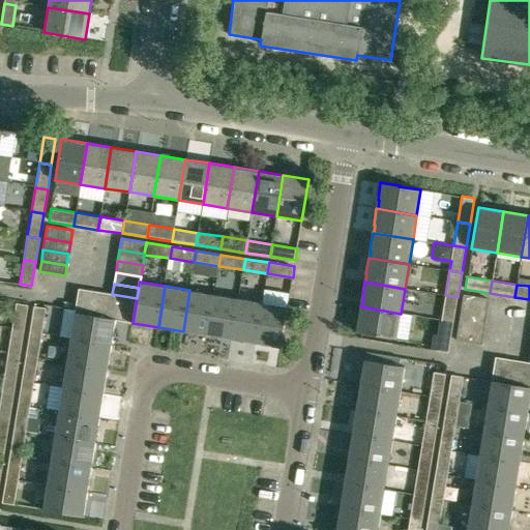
[(79,289),(75,312),(70,339),(112,345),(115,320),(133,323),(137,298),(112,294),(79,289)]
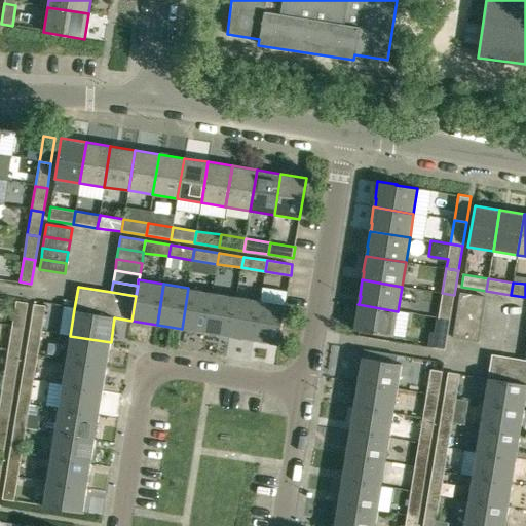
[(205,333),(213,292),(188,288),(182,329),(205,333)]
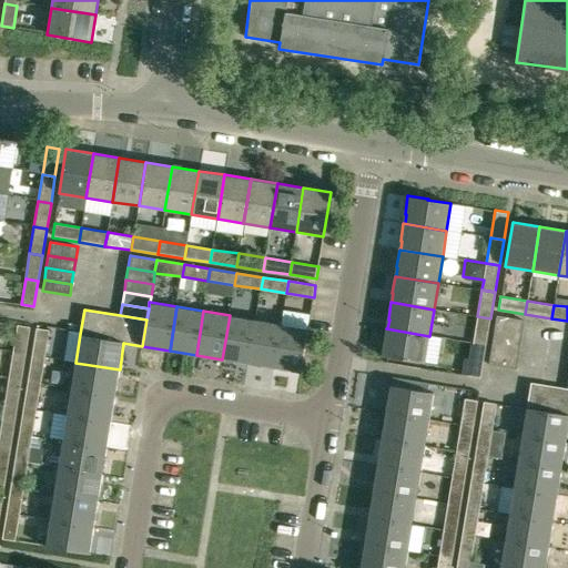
[(222,359),(249,364),(256,320),(230,315),(222,359)]
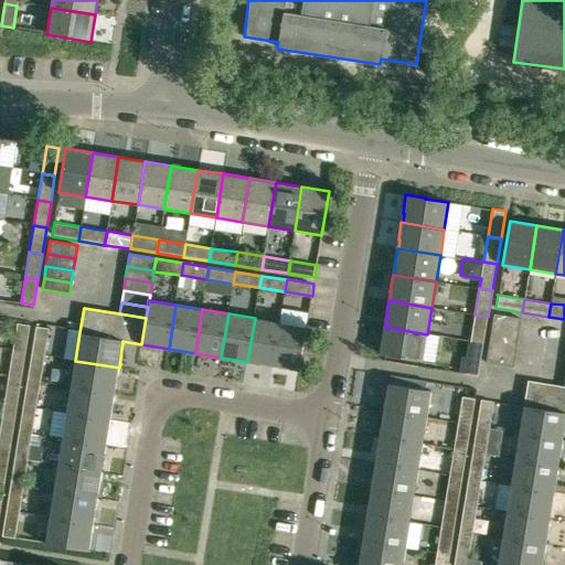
[(470,341),(483,343),(488,317),(475,315),(470,341)]
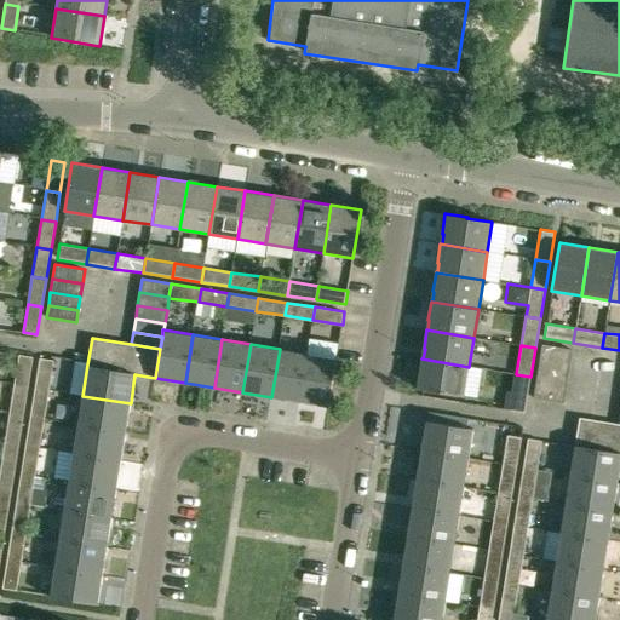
[(543,345),(540,357),(569,362),(572,349),(543,345)]
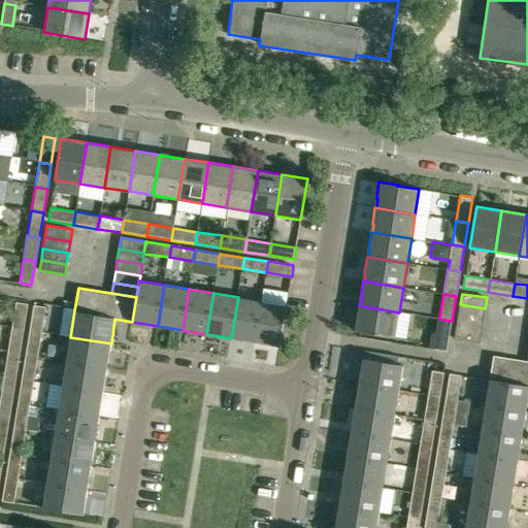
[(231,338),(256,341),(262,301),(238,297),(231,338)]
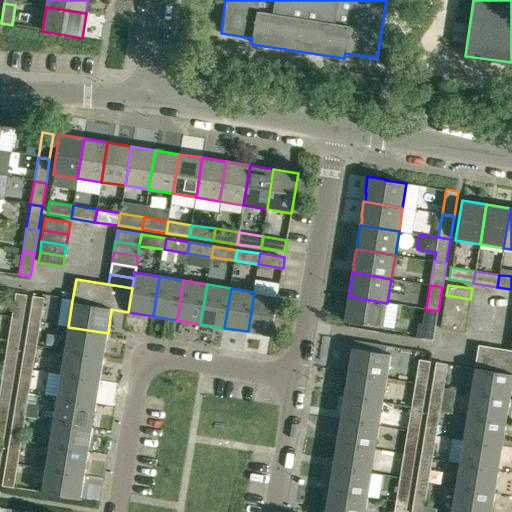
[(272,335),(278,296),(254,292),(248,331),(272,335)]
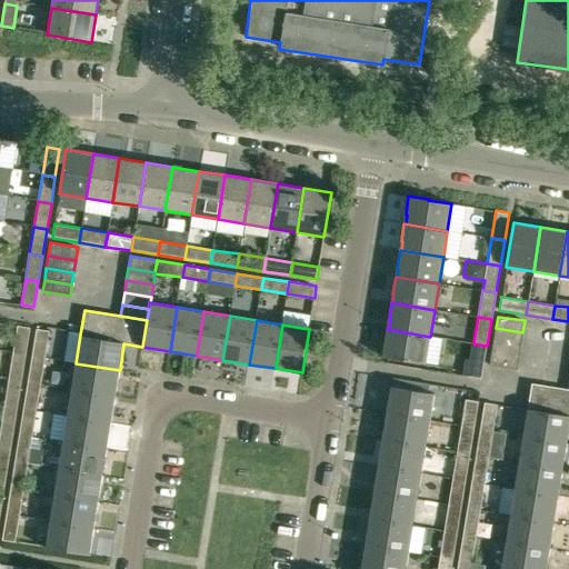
[(27,352),(31,328),(18,326),(13,351),(27,352)]
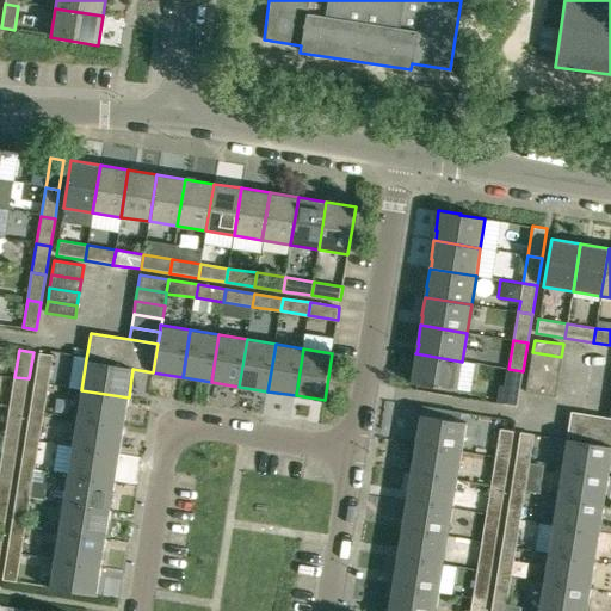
[(54,355),(38,352),(34,382),(49,384),(54,355)]
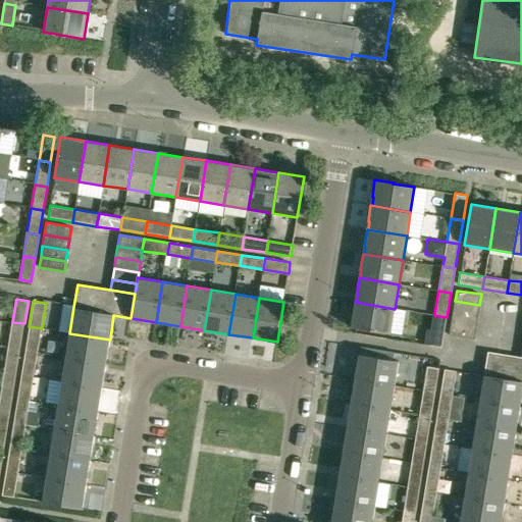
[(477,315),(479,305),(455,301),(454,312),(477,315)]
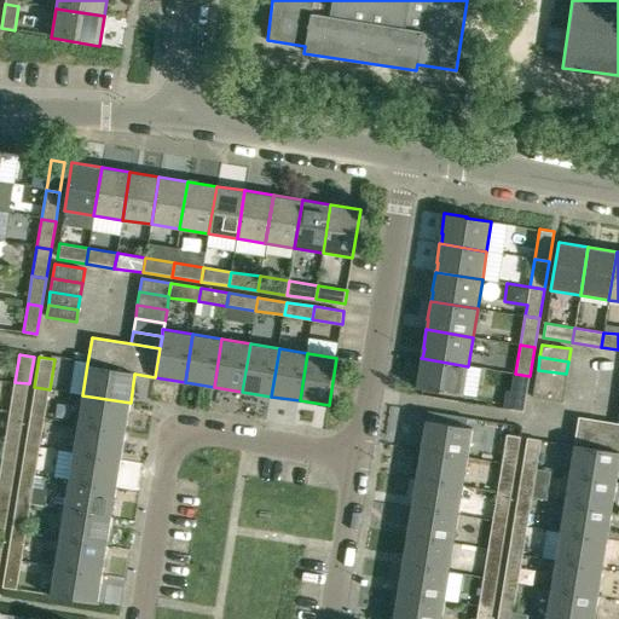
[(468,366),(421,358),(418,377),(420,377),(418,386),(417,386),(416,388),(440,392),(440,391),(463,395),(468,366)]
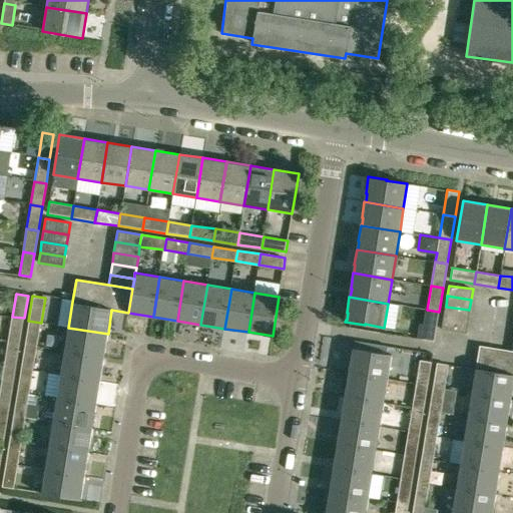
[(446,307),(444,317),(468,321),(469,310),(446,307)]
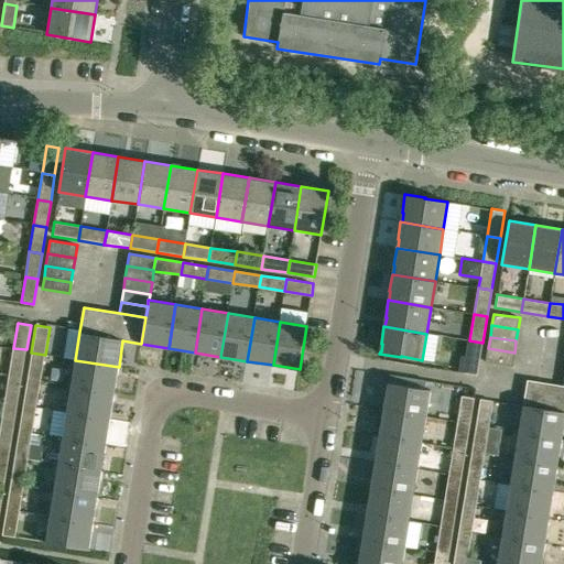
[(483,343),(469,340),(466,366),(478,368),(483,343)]
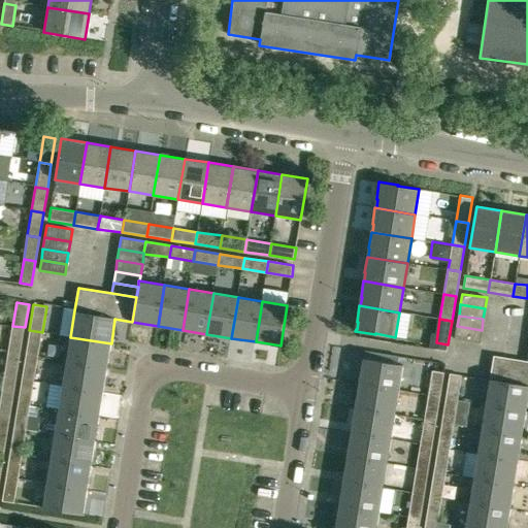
[(8,351),(21,353),(25,327),(12,326),(8,351)]
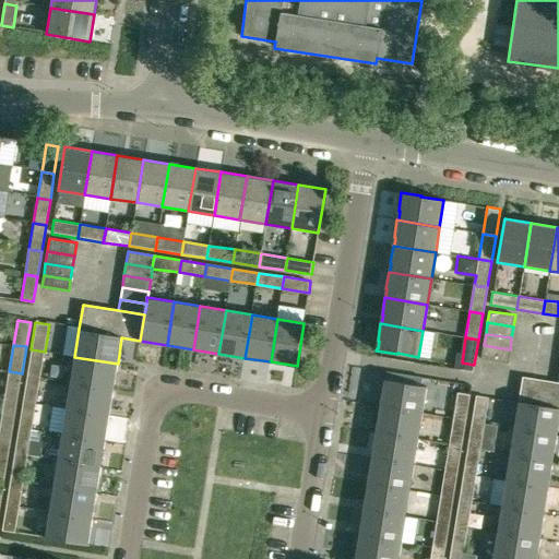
[(508,364),(510,349),(484,345),(482,359),(508,364)]
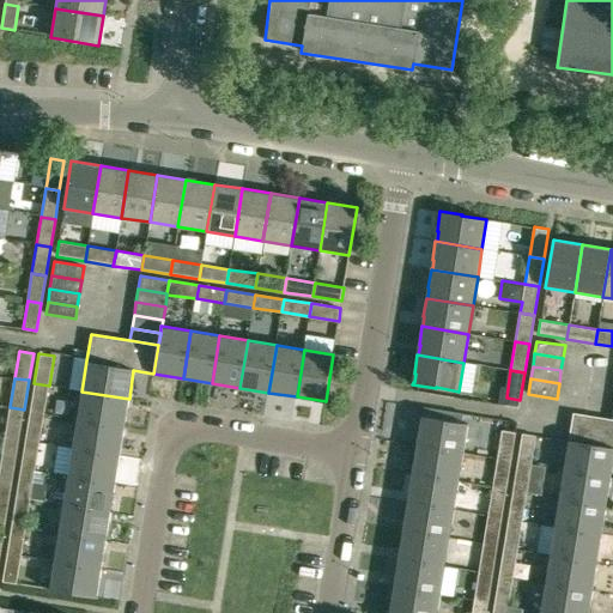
[(34,383),(30,412),(44,414),(49,386),(34,383)]
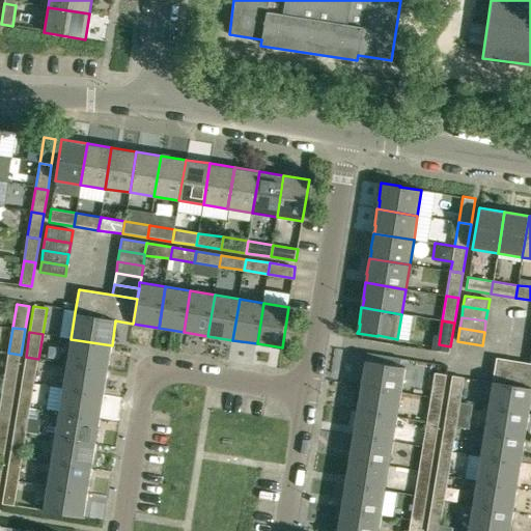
[(108,370),(112,345),(71,339),(66,364),(108,370)]
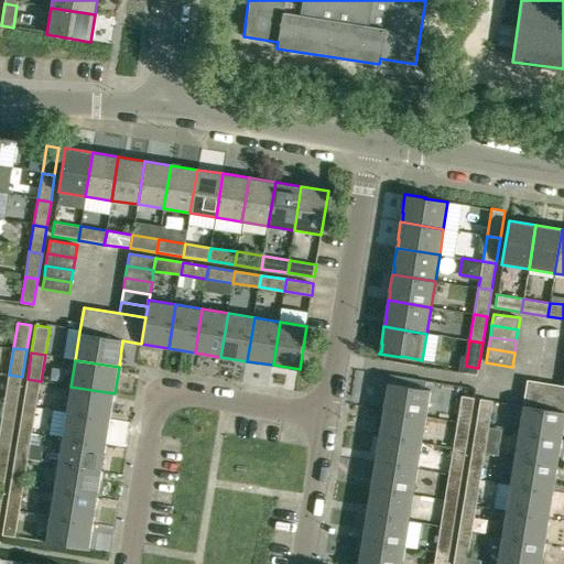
[(4,401),(18,403),(22,377),(9,375),(4,401)]
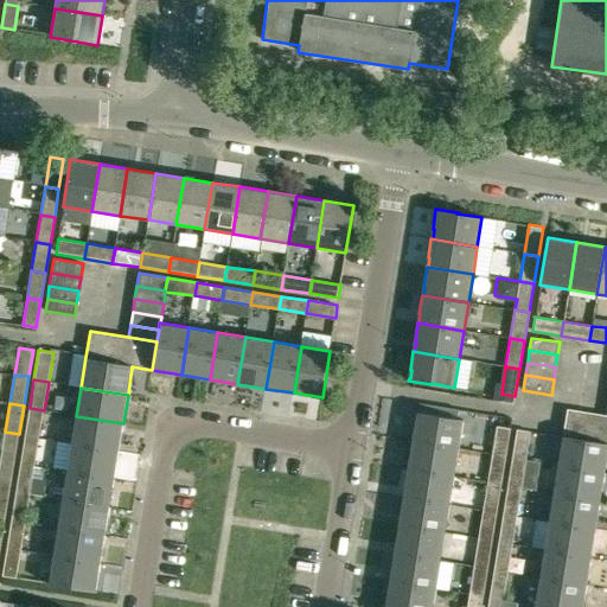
[(30,408),(25,436),(39,439),(44,410),(30,408)]
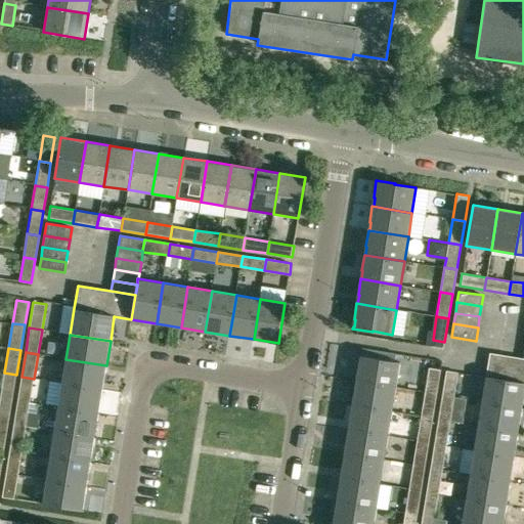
[(523,398),(523,358),(489,353),(481,402),(522,408),(523,398)]
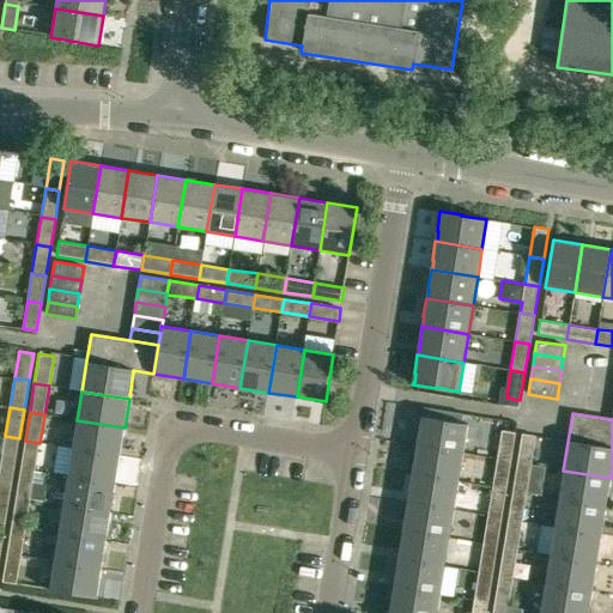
[(417,444),(463,451),(468,423),(422,416),(417,444)]
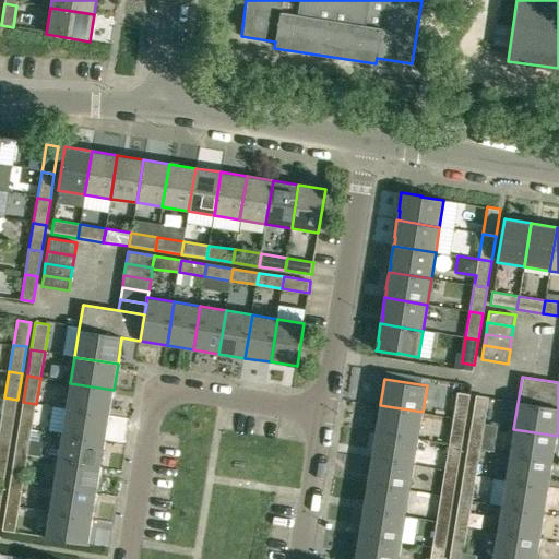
[(109,416),(114,390),(70,383),(66,408),(109,416)]
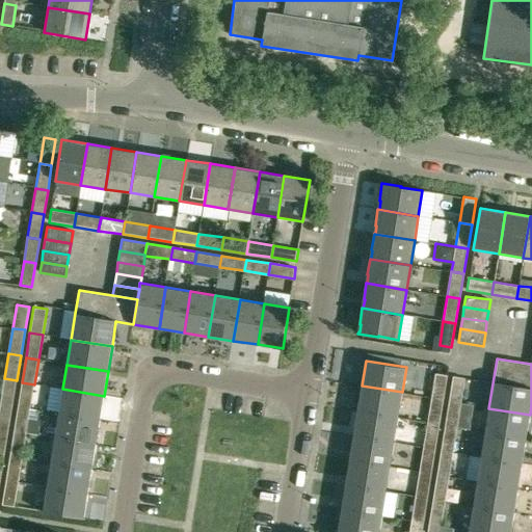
[(443,398),(447,374),(435,372),(431,397),(443,398)]
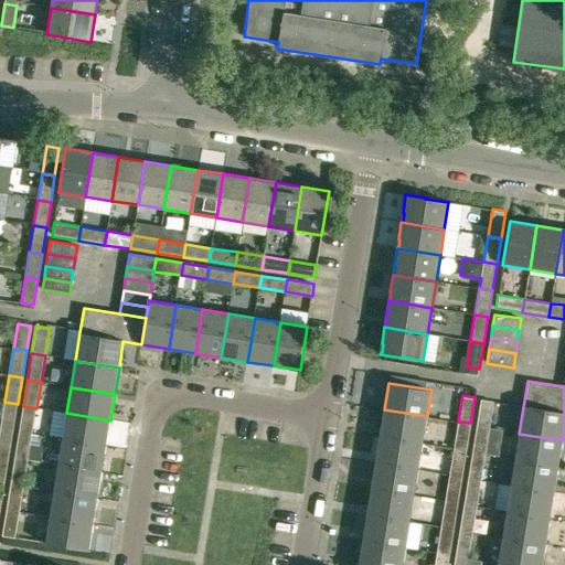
[(477,427),(490,428),(494,402),(481,398),(477,427)]
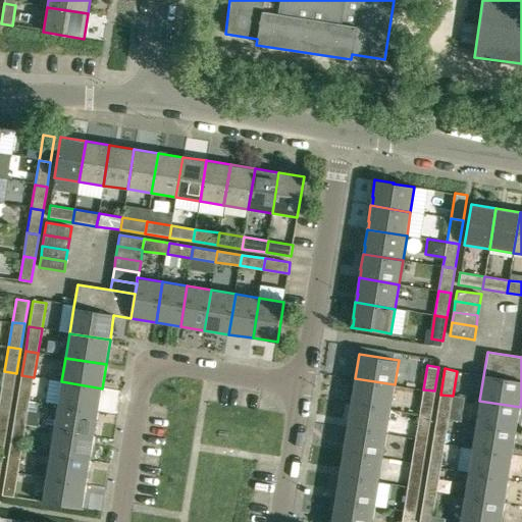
[(16,373),(4,371),(0,396),(12,398),(16,373)]
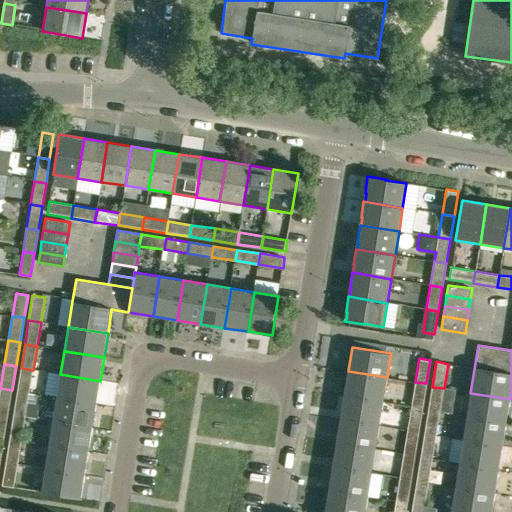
[(17,392),(29,394),(33,370),(21,368),(17,392)]
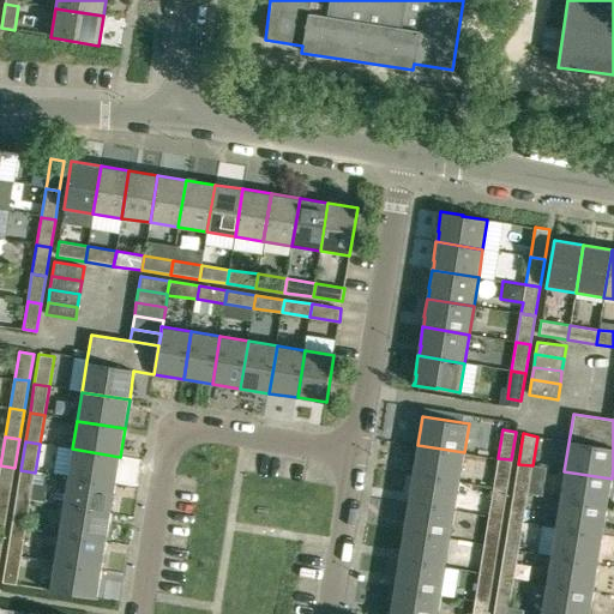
[(461,481),(464,452),(417,445),(413,474),(461,481)]
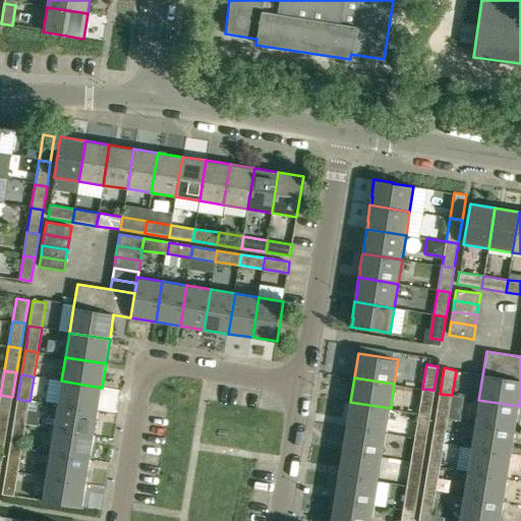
[(58,405),(98,411),(102,388),(61,381),(58,405)]
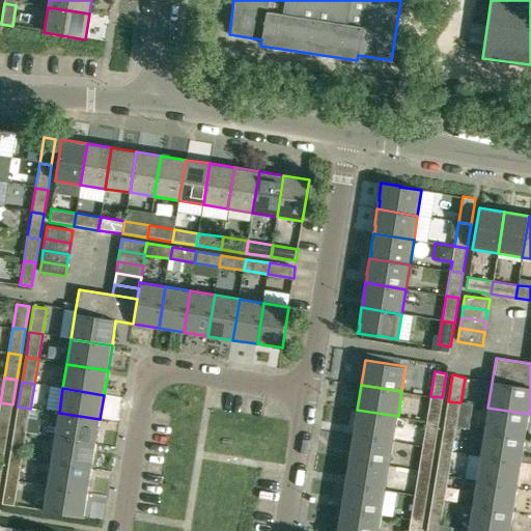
[(426,421),(438,422),(442,397),(430,396),(426,421)]
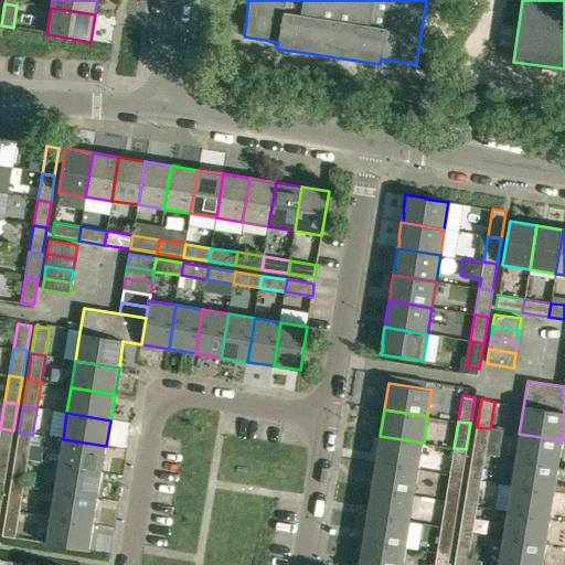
[(486,455),(490,428),(477,427),(472,452),(486,455)]
